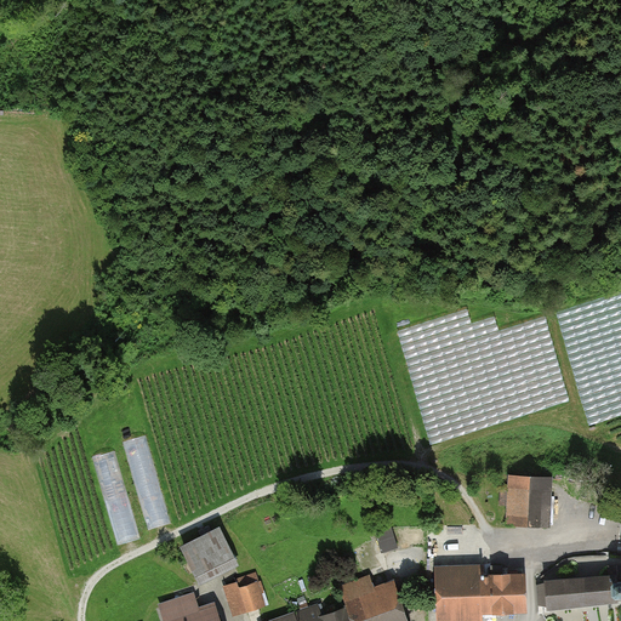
[(469,312),(403,330),(409,353),(411,337),(429,340),(431,330),(440,331),(440,325),(446,324),(484,329),(486,336),(474,340),(479,359),(490,360),(491,355),(506,358),(512,382),(516,363),(524,364),(525,357),(533,354),(537,324),(543,347),(547,320),(546,317),(500,329),(497,318),(473,324),(469,312)]
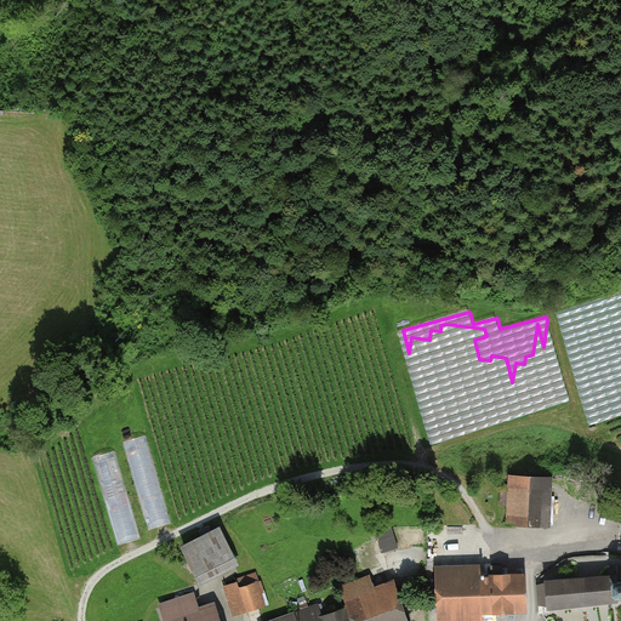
[(129,439),(148,529),(169,524),(151,436),(129,439)]
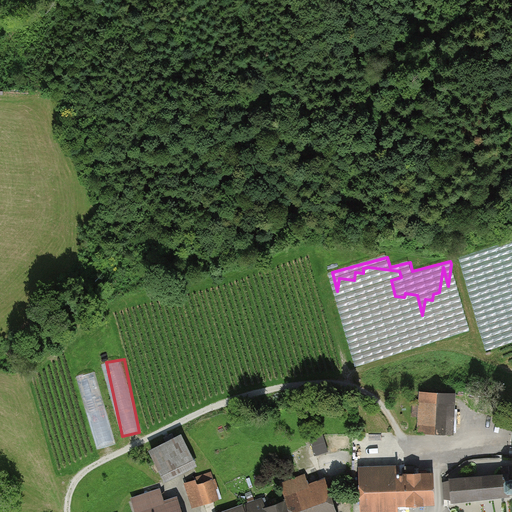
[(83,375),(94,448),(112,445),(100,372),(83,375)]
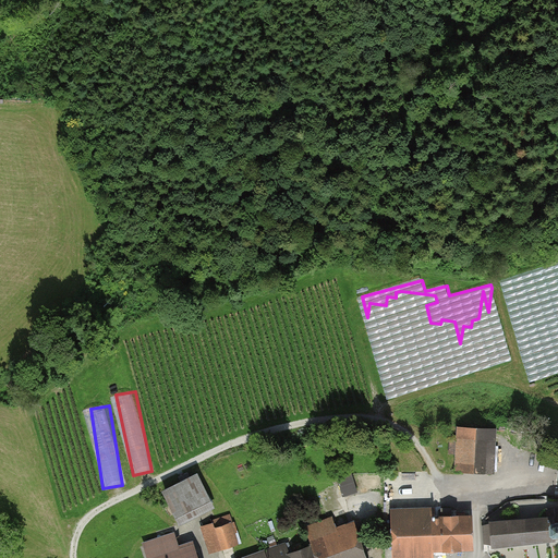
[(496,428),(458,426),(456,472),(495,473),(496,428)]
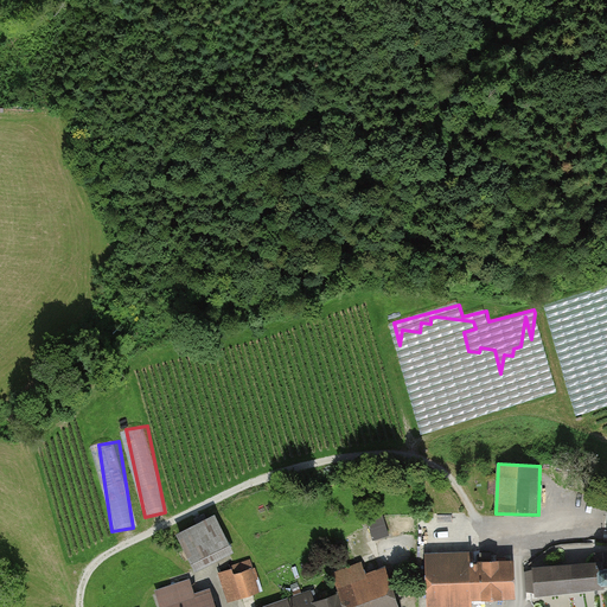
[(218,516),(177,535),(193,569),(235,550),(218,516)]
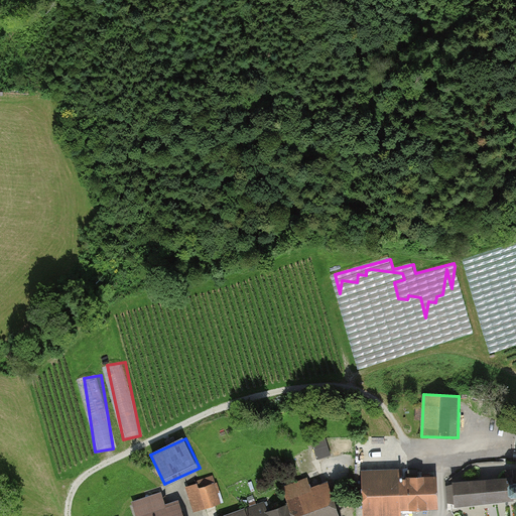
[(314,442),(318,459),(333,456),(329,439),(314,442)]
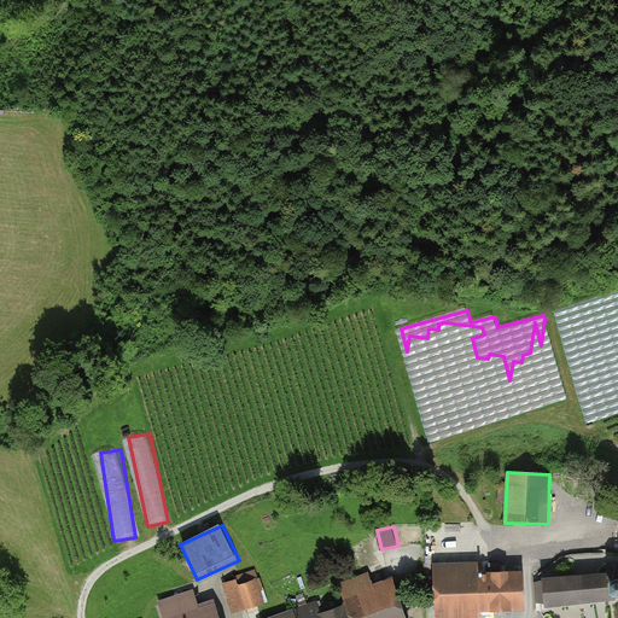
[(617,563),(606,564),(607,573),(584,575),(584,573),(575,575),(575,576),(543,578),(543,579),(538,582),(541,602),(546,602),(546,605),(614,598),(617,596),(617,563)]
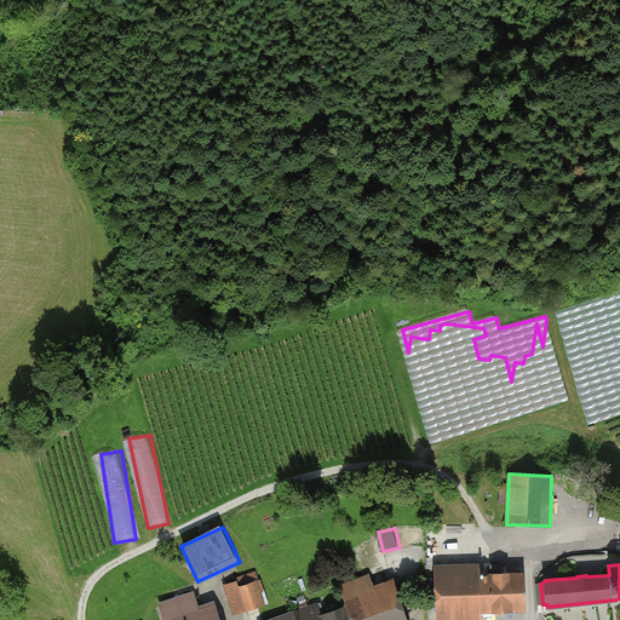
[(484,568),(437,569),(440,612),(523,608),(522,574),(503,575),(503,566),(489,566),(491,574),(484,575),(484,568)]
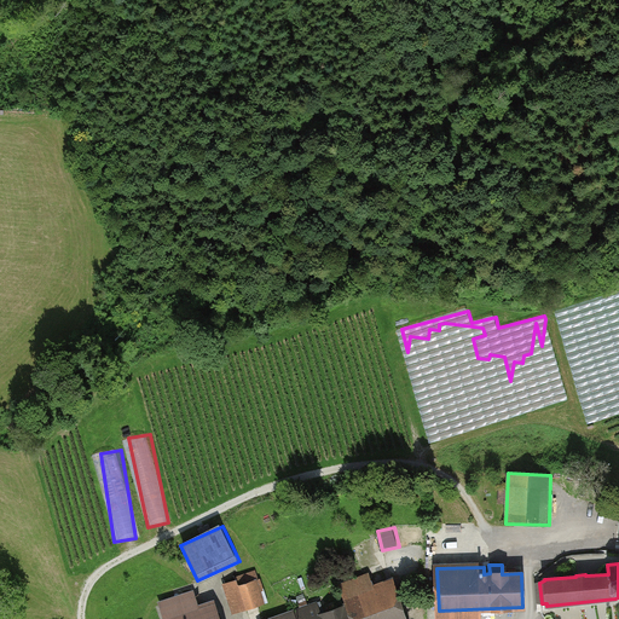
[(405,618),(392,578),(374,584),(371,573),(339,584),(345,602),(319,611),(317,603),(266,618),(405,618)]
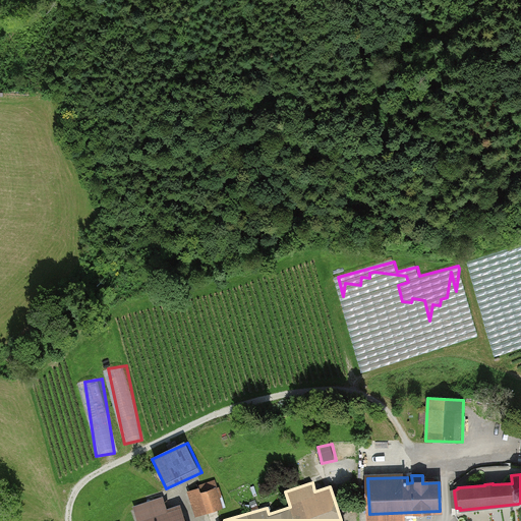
[(197,517),(223,508),(216,488),(201,494),(199,487),(188,491),(197,517)]
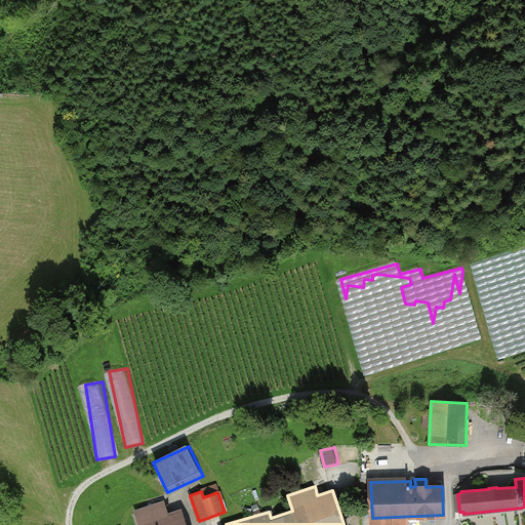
[(188,524),(183,510),(169,514),(165,501),(134,512),(138,524),(188,524)]
